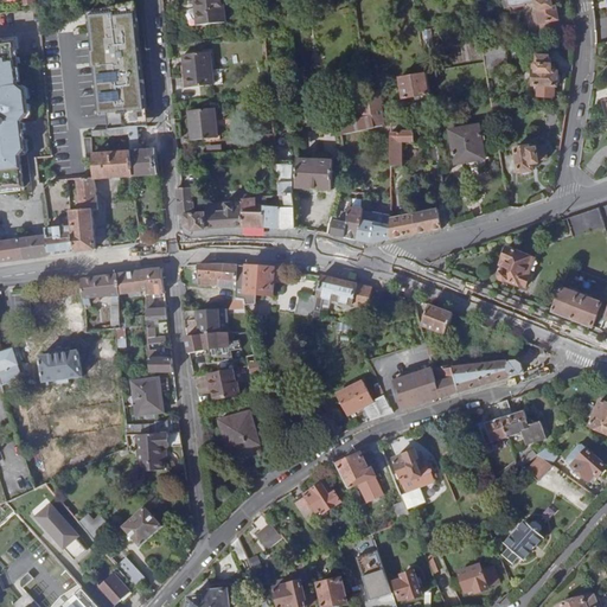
[(223,0),(196,0),(198,25),(225,21),(223,0)]
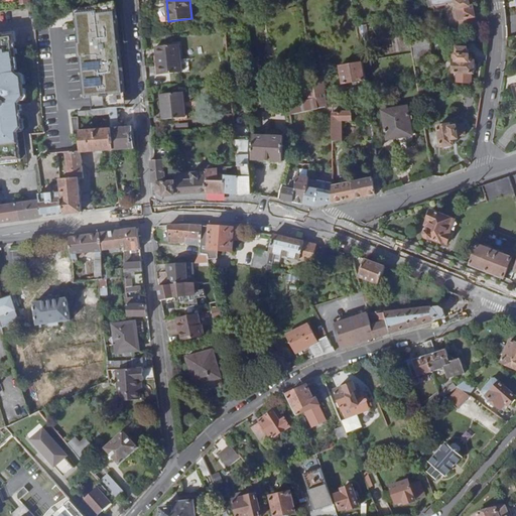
[(438,0),(439,7),(449,5),(459,2),(460,8),(458,10),(456,10),(455,12),(456,19),(458,20),(460,29),(478,25),(474,5),(471,6),(470,0),(438,0)]
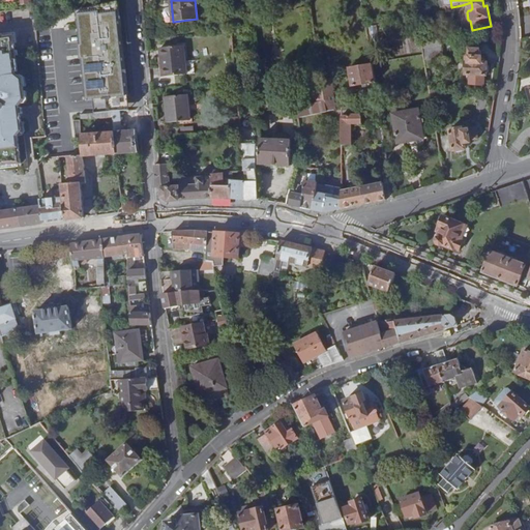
[(118,2),(77,5),(86,98),(96,97),(98,112),(113,111),(121,111),(129,110),(118,2)]
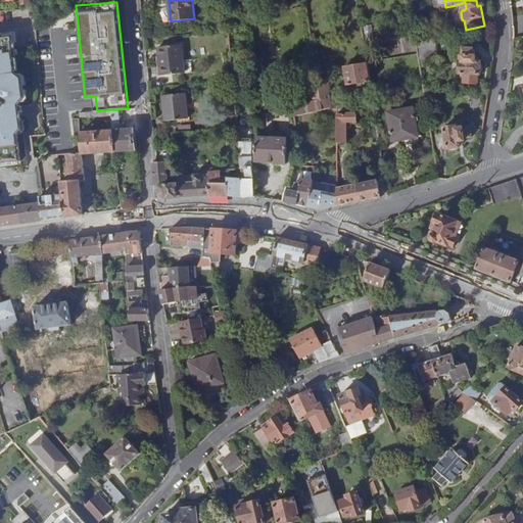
[(16,58),(15,50),(13,38),(0,39),(0,168),(24,165),(20,138),(24,134),(20,108),(27,100),(25,80),(16,73),(14,59),(16,58)]
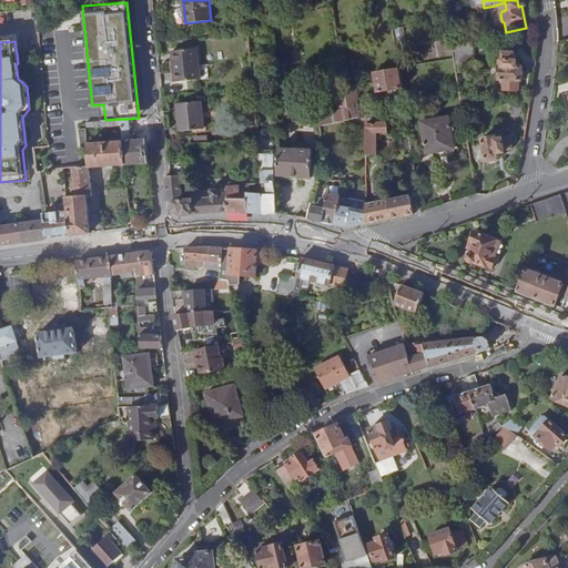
[(174,82),(200,79),(198,63),(196,48),(171,50),(174,82)]
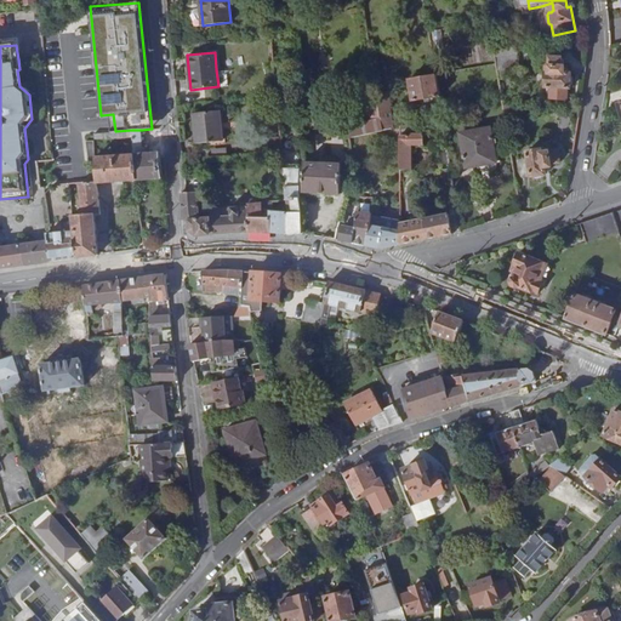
[(545,87),(570,89),(570,74),(564,73),(564,66),(560,66),(560,57),(548,57),(548,66),(546,66),(545,87)]
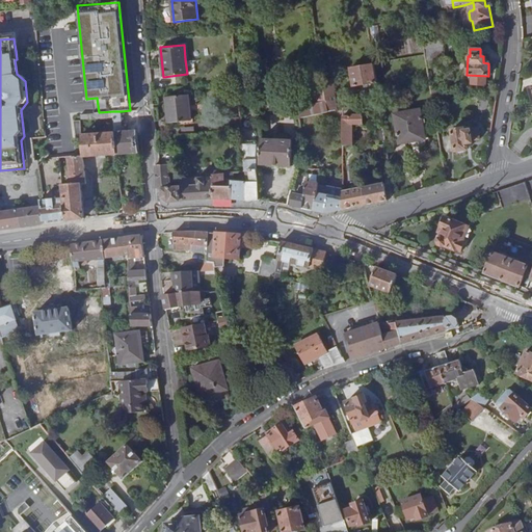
[(33,50),(16,51),(17,59),(15,60),(17,74),(25,81),(27,102),(21,110),(38,99),(33,50)]
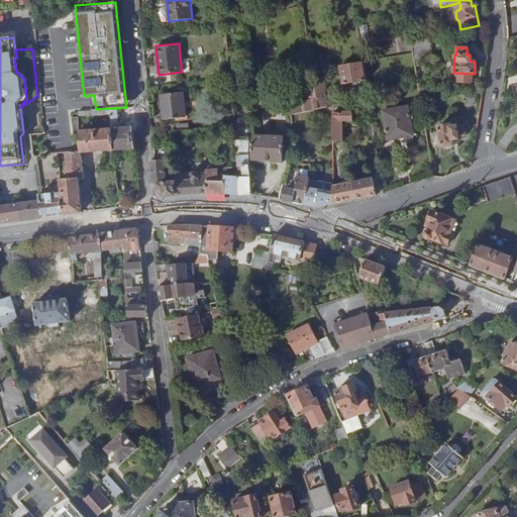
[(180,58),(182,72),(190,71),(189,57),(180,58)]
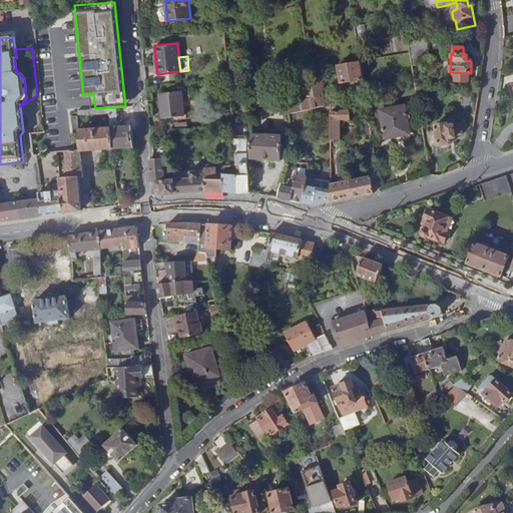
[(364,79),(361,61),(338,65),(341,83),(364,79)]
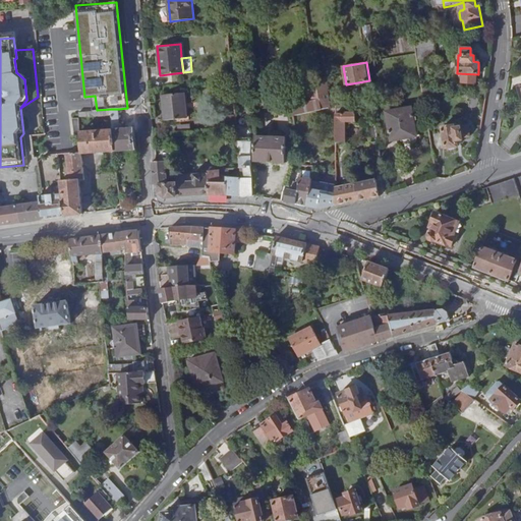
[(315,79),(316,82),(319,96),(328,94),(326,77),(315,79)]
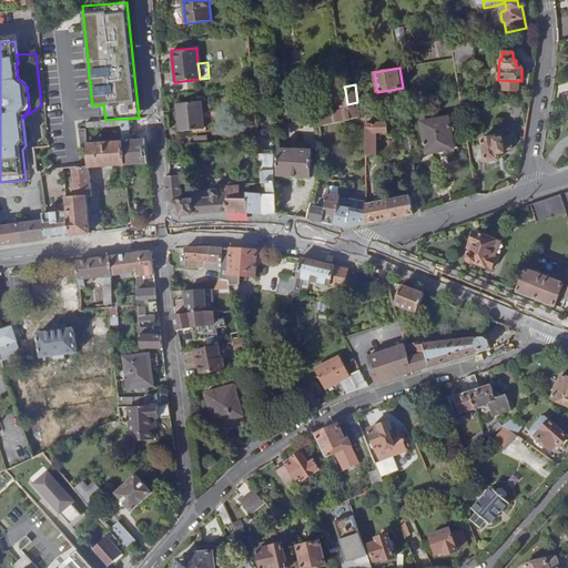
[(204,130),(201,100),(178,102),(181,132),(204,130)]
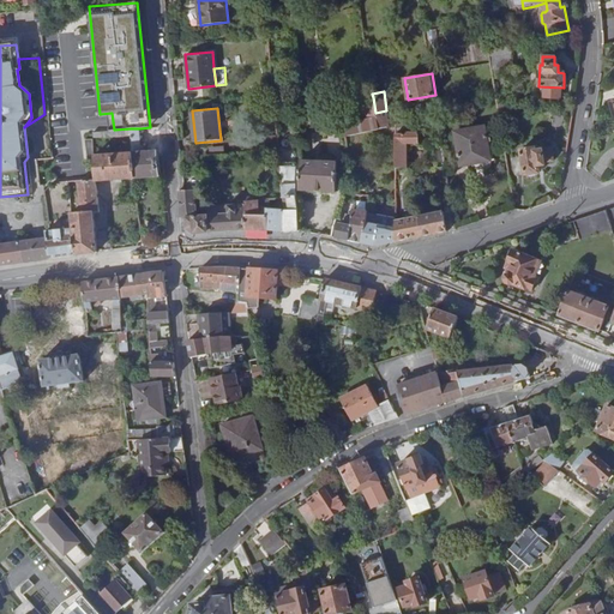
[(386,110),(375,113),(375,115),(378,127),(390,124),(389,118),(387,119),(386,110)]
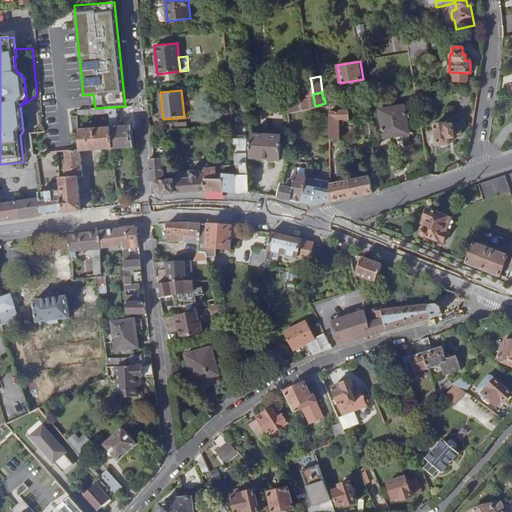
[(315,106),(313,96),(286,101),(287,112),(315,106)]
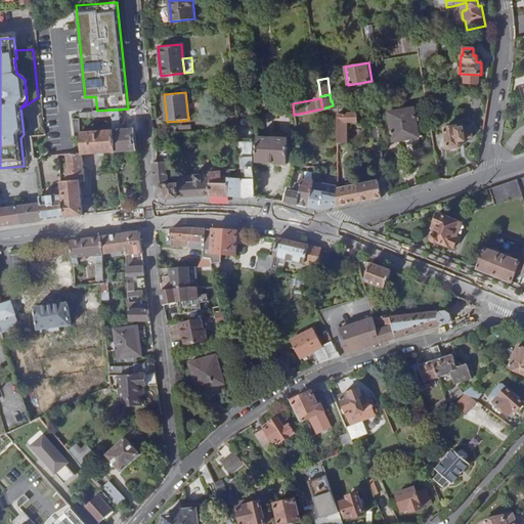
[(402,139),(419,137),(415,116),(416,116),(415,107),(388,112),(392,137),(396,140),(402,139)]
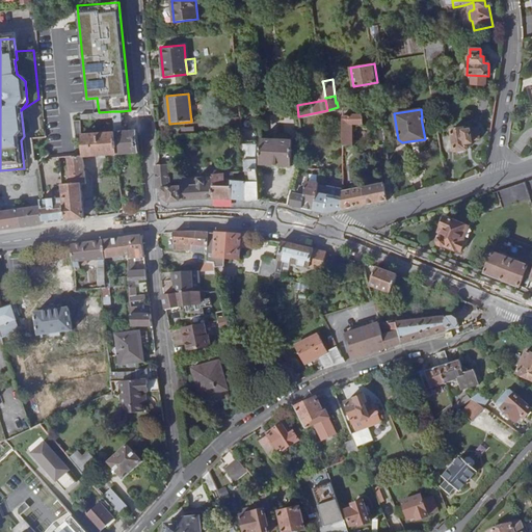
[(124,131),(122,111),(113,111),(113,115),(115,132),(117,154),(139,152),(138,131),(124,131)]
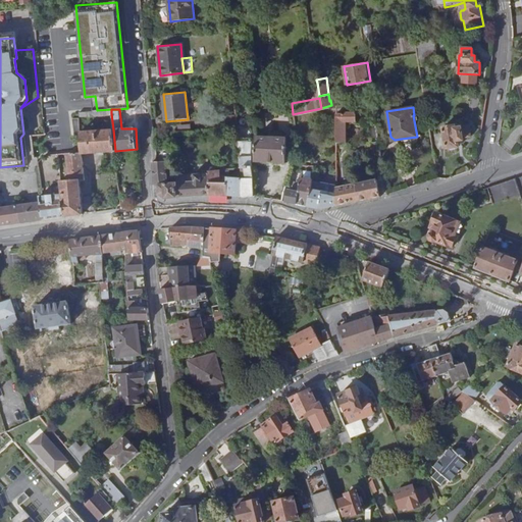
[(344,114),(336,114),(335,143),(346,143),(346,142),(350,142),(350,138),(346,138),(346,121),(356,121),(356,112),(344,112),(344,114)]
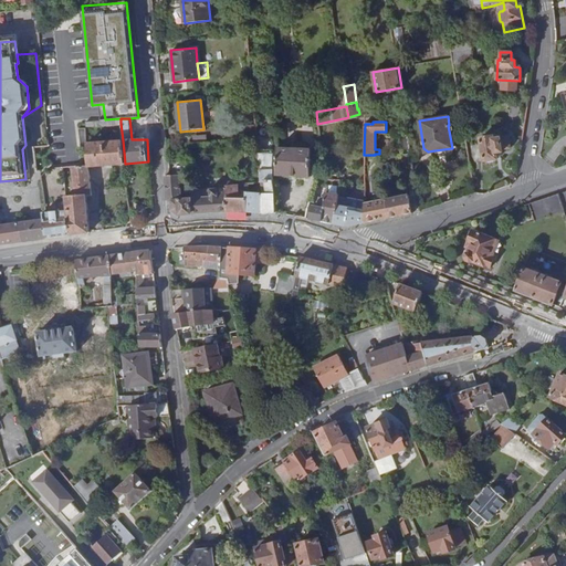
[(257,143),(255,124),(237,126),(238,145),(257,143)]
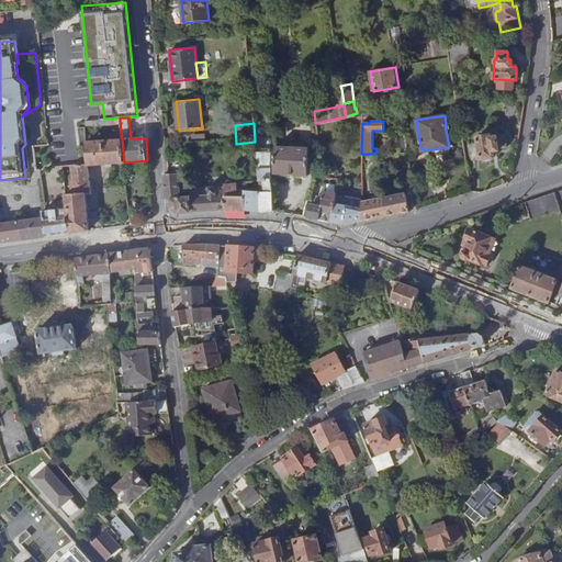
[(80,149),(88,148),(87,141),(86,126),(78,127),(80,149)]
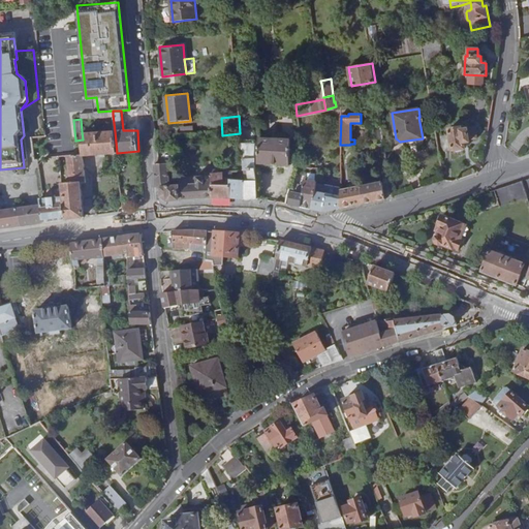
[(449,129),(453,151),(465,149),(464,144),(471,143),(470,139),(477,138),(476,128),(469,129),(468,126),(449,129)]
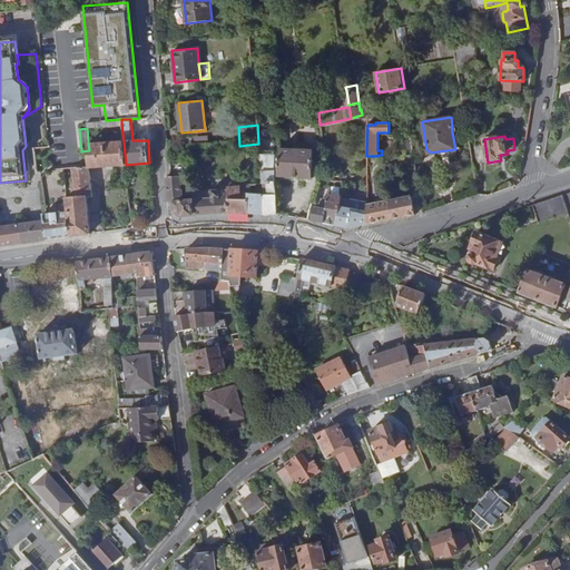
[(91,168),(126,165),(124,141),(88,143),(89,150),(90,165),(91,168)]
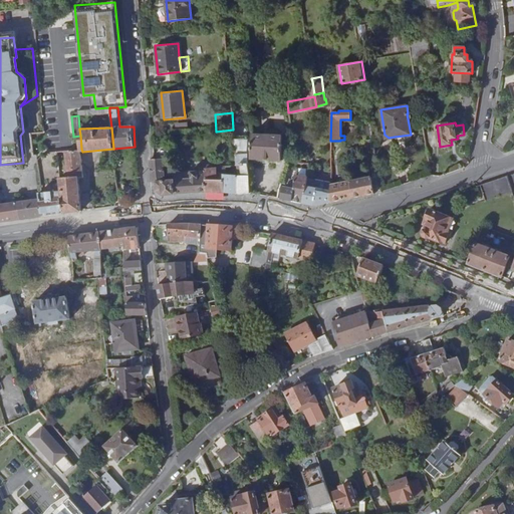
[(248,144),(249,133),(233,132),(235,154),(236,164),(238,174),(238,192),(250,192),(249,174),(247,153),(250,153),(249,158),(280,161),(282,136),(252,133),(251,145),(248,144)]
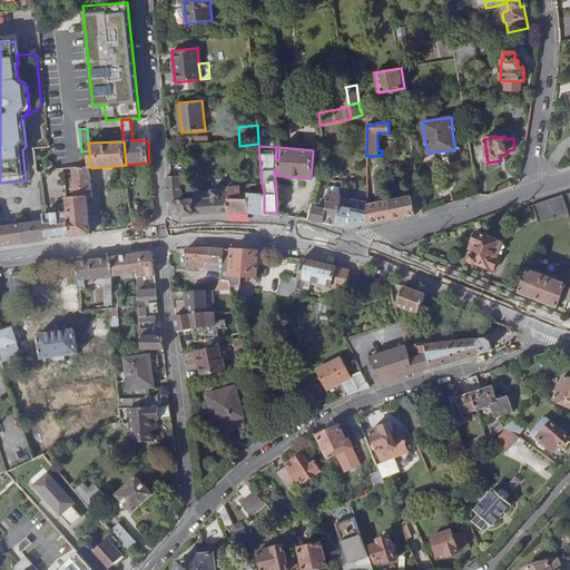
[(90,165),(77,166),(75,166),(77,195),(68,196),(69,210),(72,236),(91,234),(88,197),(94,197),(91,168),(90,165)]
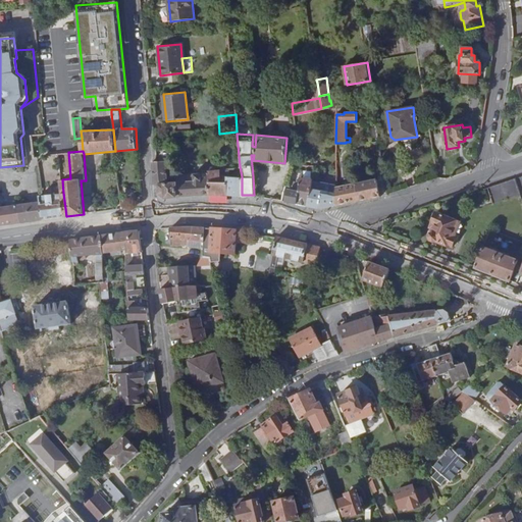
[(166,161),(157,161),(153,161),(155,185),(159,184),(160,193),(165,197),(210,192),(210,169),(216,169),(216,166),(211,167),(210,166),(200,167),(200,173),(176,175),(176,183),(168,184),(166,161)]
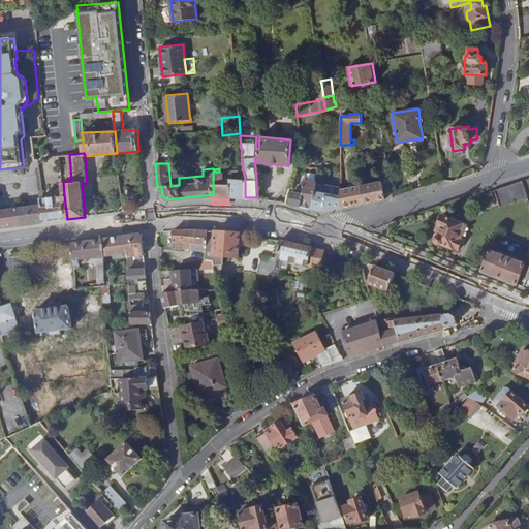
[(213,172),(213,194),(230,196),(230,178),(230,173),(230,170),(219,172),(213,172)]
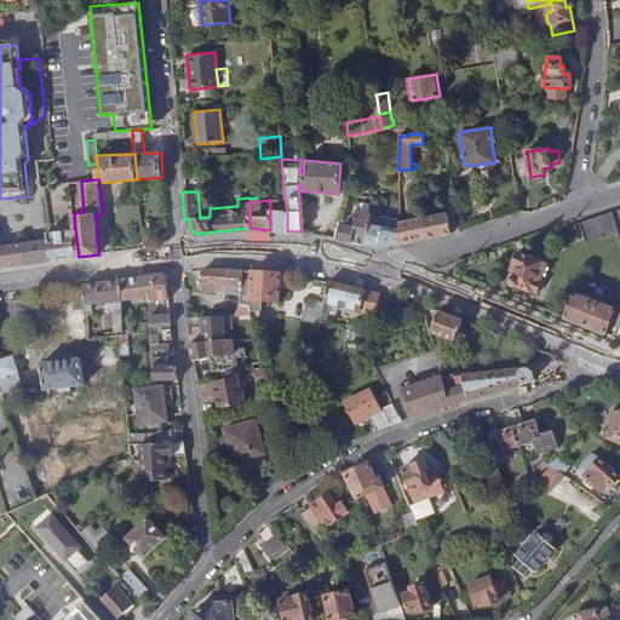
[(270,208),(270,230),(287,231),(287,210),(270,208)]
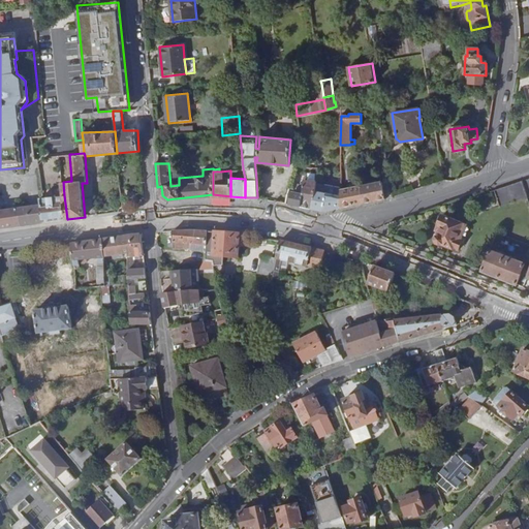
[(302,194),(302,207),(312,210),(314,191),(315,180),(303,179),(302,194)]
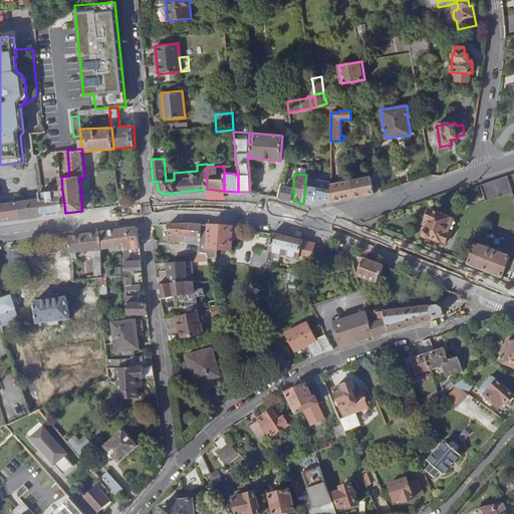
[(306,175),(305,186),(330,191),(330,186),(330,181),(306,175)]
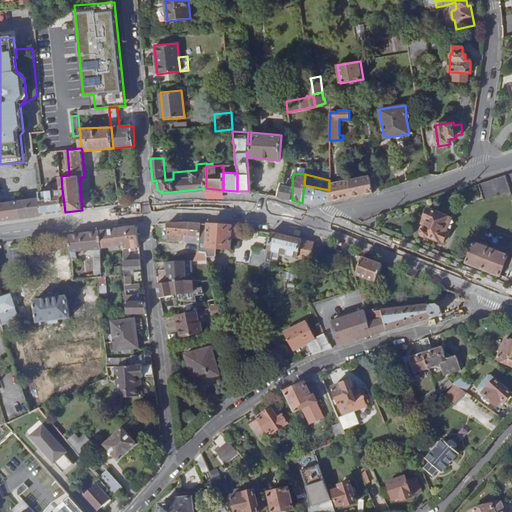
[(489,181),(495,196),(503,194),(511,191),(511,189),(506,175),(498,178),(489,181)]
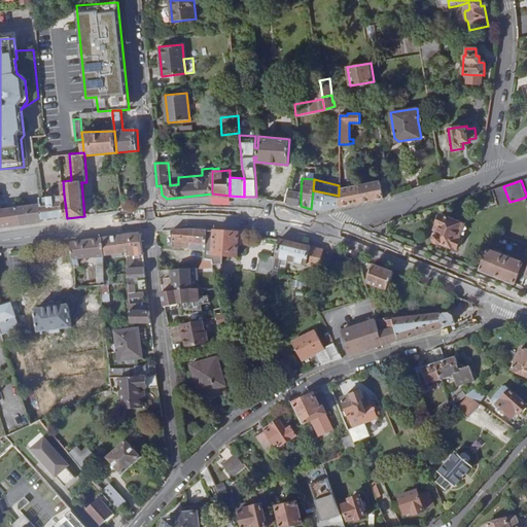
[(362,203),(384,199),(380,181),(360,186),(362,203)]
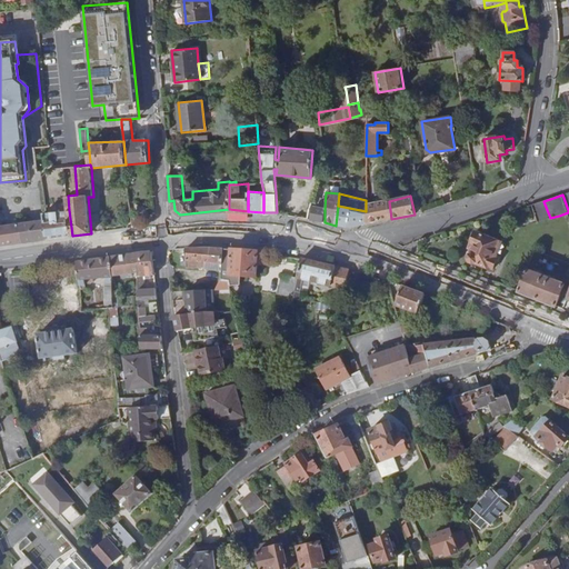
[(366,206),(366,211),(366,225),(391,219),(389,201),(366,206)]
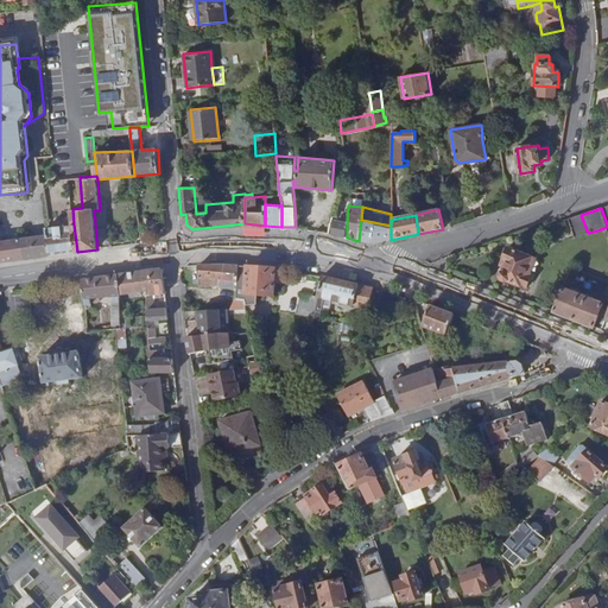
[(581,215),(569,219),(575,238),(587,234),(588,233),(581,215)]
